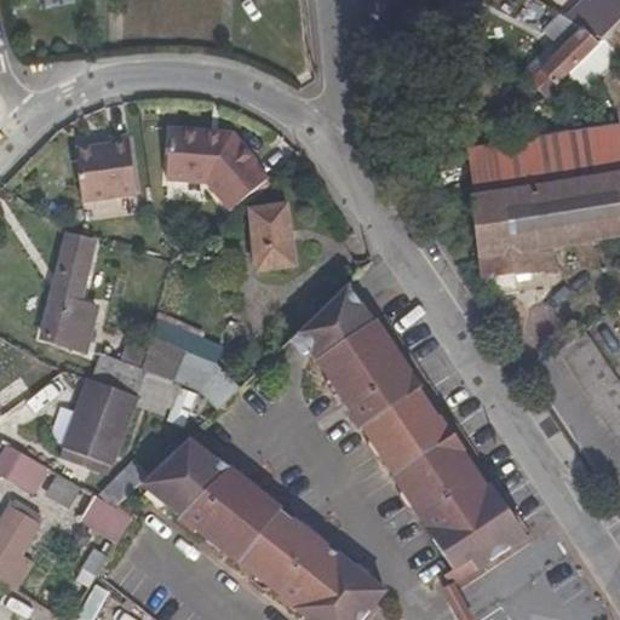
[(619,24),(619,0),(597,0),(591,7),(586,3),(567,21),(578,26),(603,41),(614,30),(619,24)]
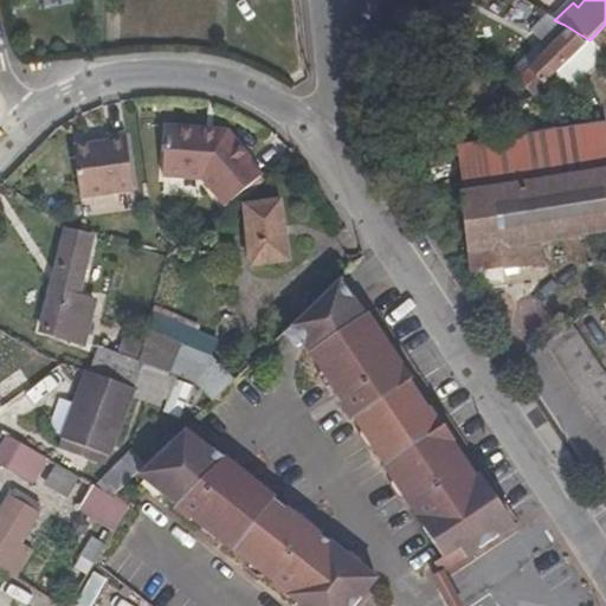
[(554,20),(546,14),(528,32),(539,43),(507,73),(532,97),(546,83),(567,62),(584,46),(565,25),(554,20)]
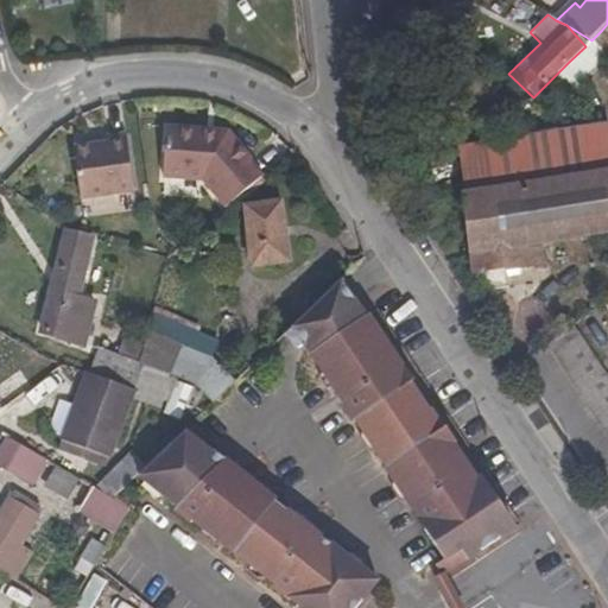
[(586,46),(569,62),(584,78),(607,57),(607,35),(602,30),(591,40),(586,46)]
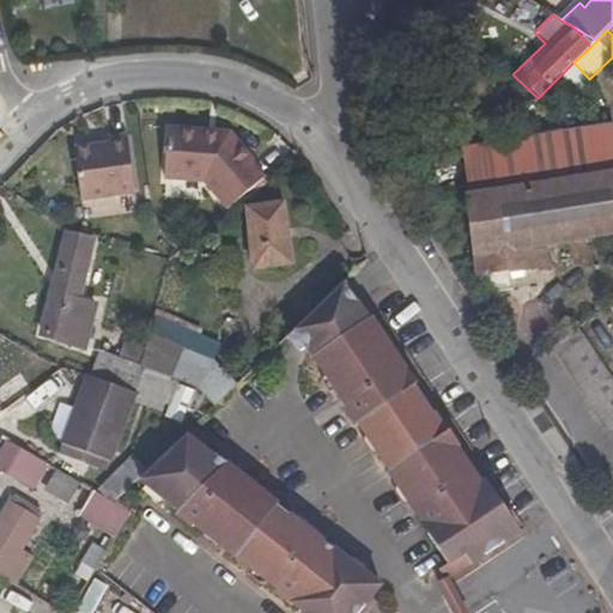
[(574,62),(552,84),(572,107),(595,85),(589,79),(574,62)]
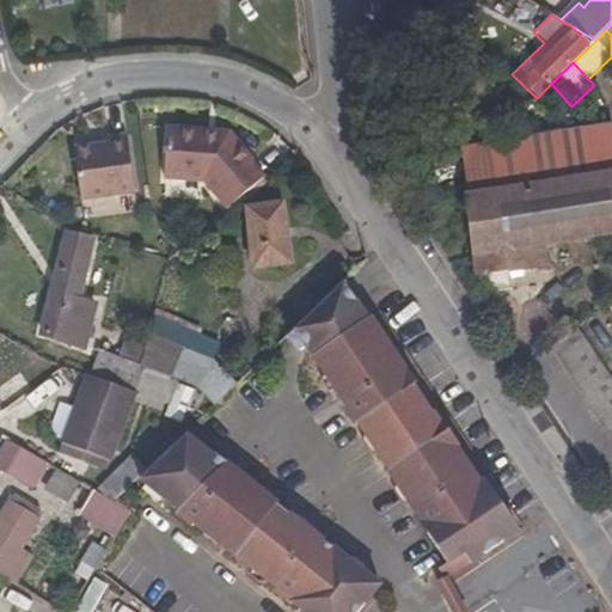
[(533,102),(512,122),(522,134),(544,112),(533,102)]
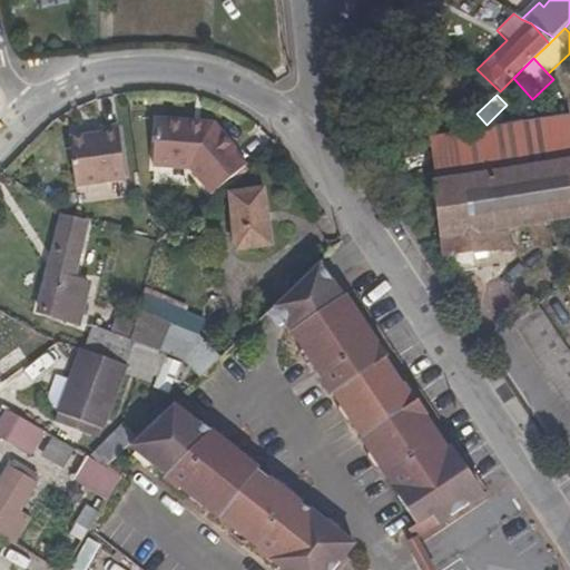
[(153,178),(189,172),(210,196),(245,165),(234,151),(235,150),(200,110),(147,130),(153,178)]
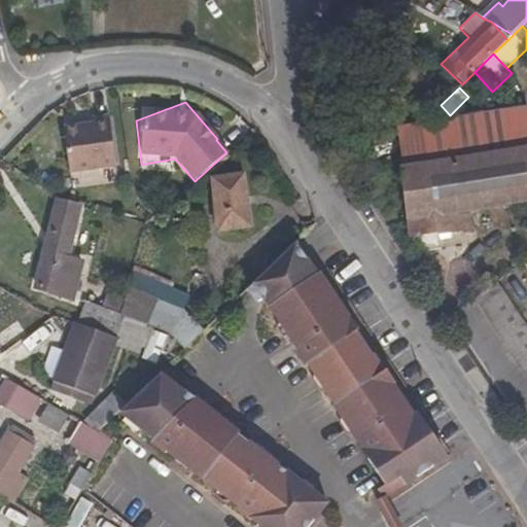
[(526,146),(526,107),(396,128),(402,167),(526,146)]
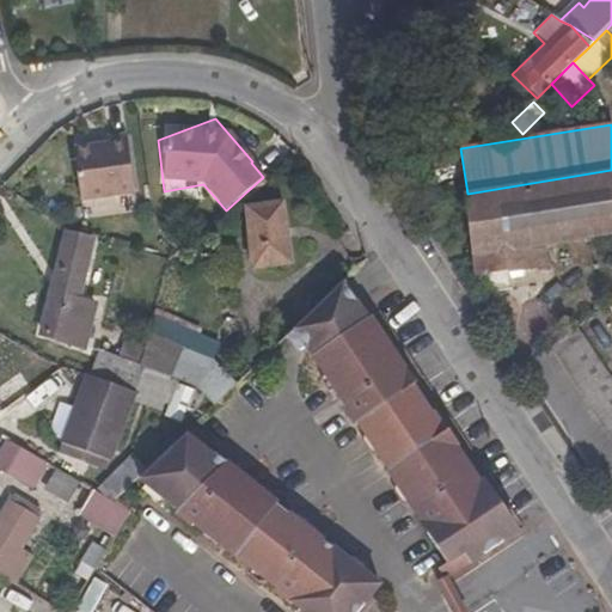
[(72,151),(77,203),(130,197),(126,139),(105,141),(106,147),(72,151)]
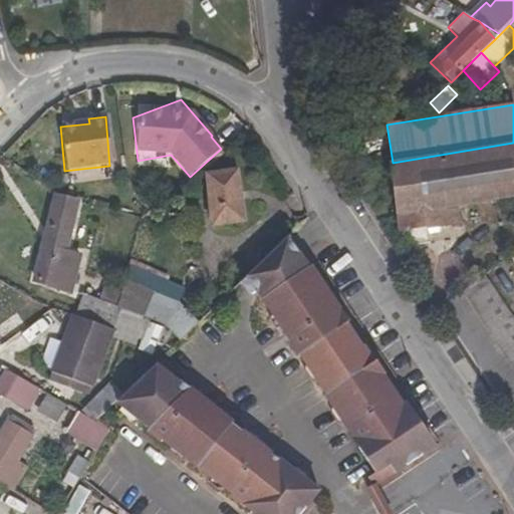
[(513,143),(393,163),(404,234),(409,234),(410,247),(431,244),(430,230),(459,226),(457,207),(513,198),(513,143)]
